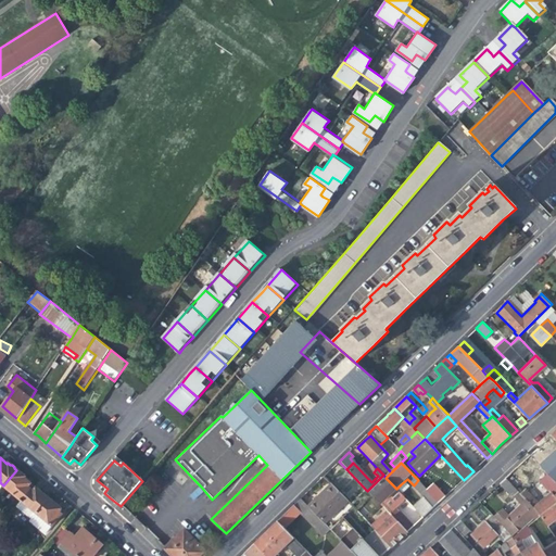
[(19,471),(16,470),(3,485),(22,501),(34,485),(25,478),(26,478),(24,476),(24,474),(21,471),(19,471)]
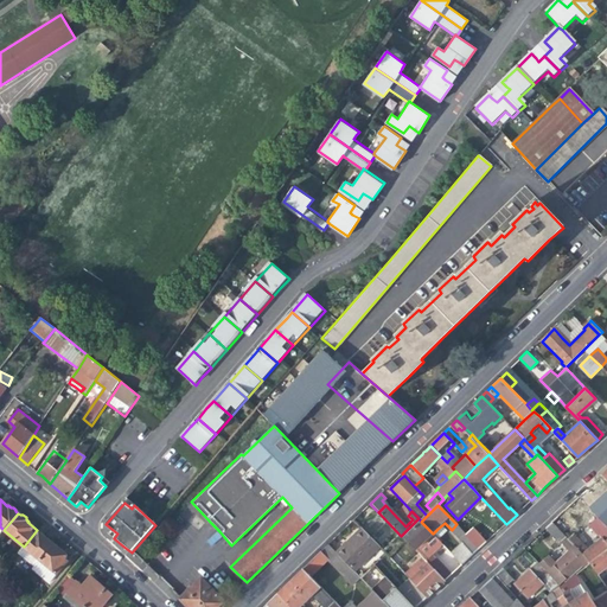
[(421,522),(419,518),(401,536),(406,542),(421,558),(426,562),(443,582),(452,575),(432,555),(436,551),(442,544),(433,534),(421,522)]
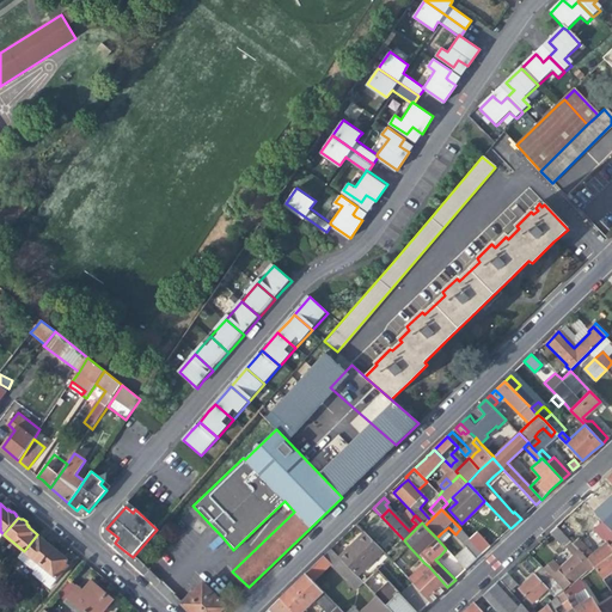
[(598,533),(606,542),(611,548),(611,552),(595,567),(603,579),(611,570),(611,532),(606,525),(598,533)]
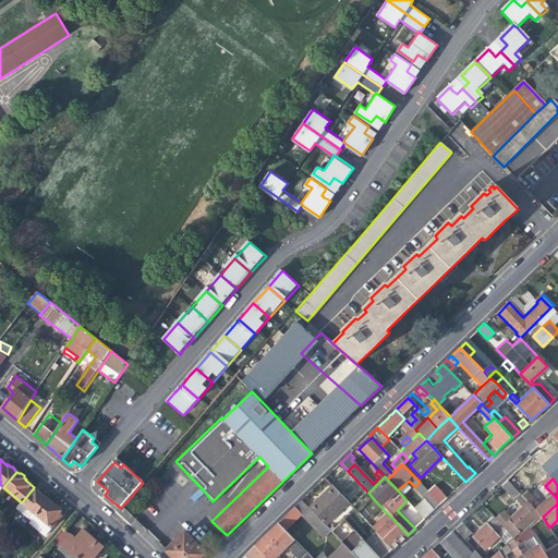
[(517,499),(523,507),(528,502),(521,495),(514,488),(507,480),(500,486),(514,500),(517,499)]
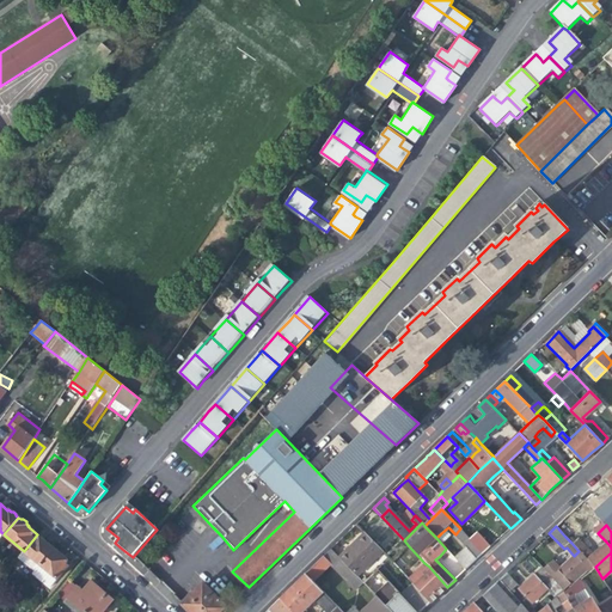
[(464,533),(460,528),(456,534),(460,540),(465,534),(464,533)]
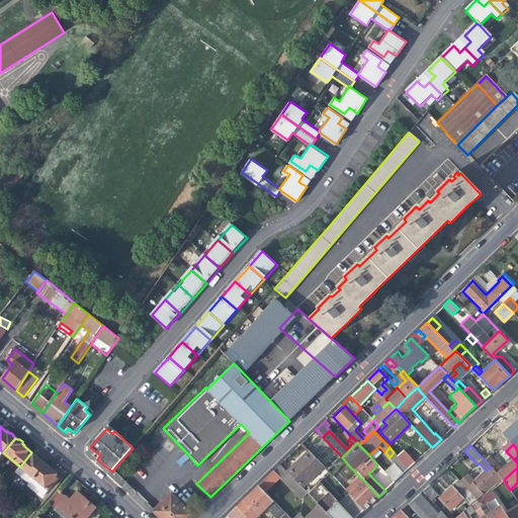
[(402,448),(396,454),(409,468),(415,462),(402,448)]
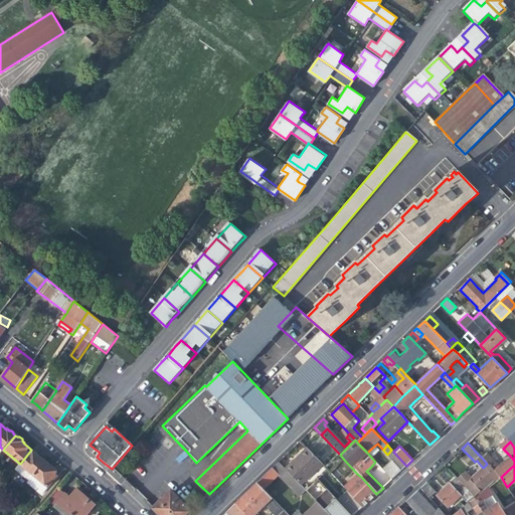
[(296,459),(286,469),(294,478),(300,485),(321,464),(307,449),(296,459)]
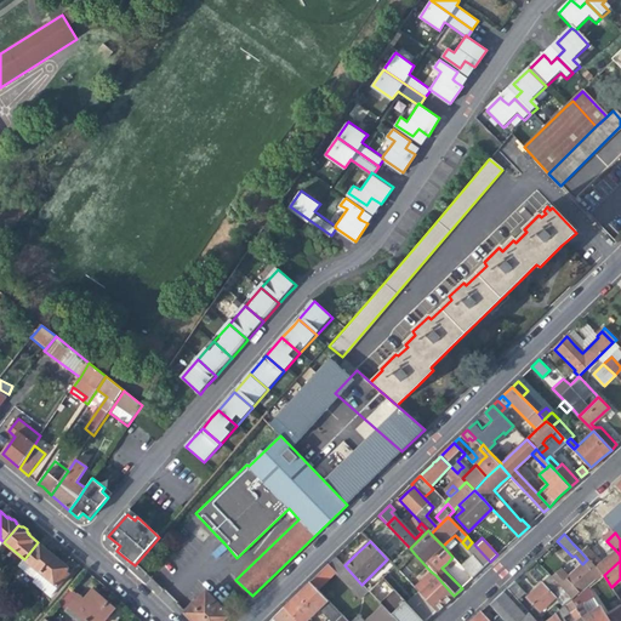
[(44,547),(38,542),(24,559),(41,573),(55,556),(44,547)]
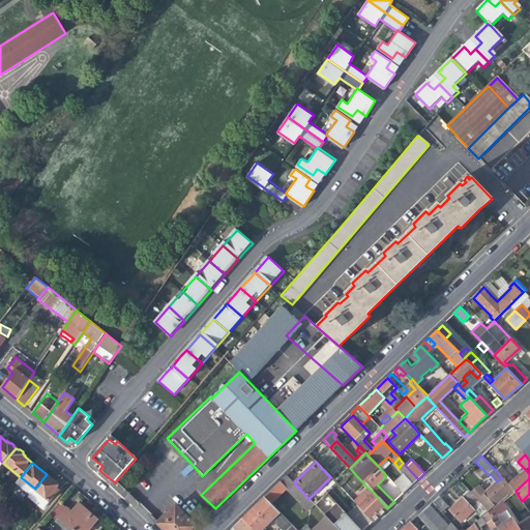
[(413,484),(418,479),(405,465),(403,463),(399,468),(413,484)]
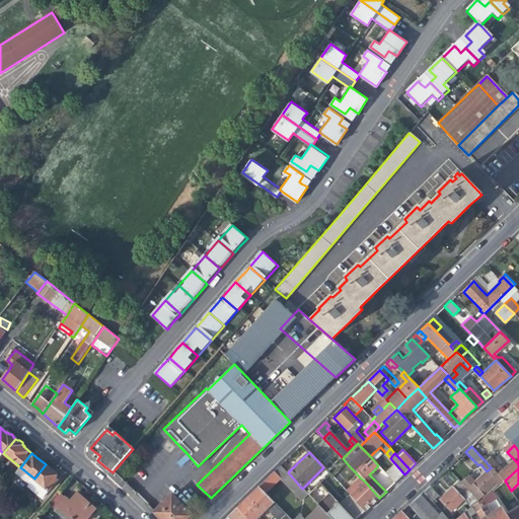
[(490,456),(485,460),(491,467),(498,473),(503,468),(490,456)]
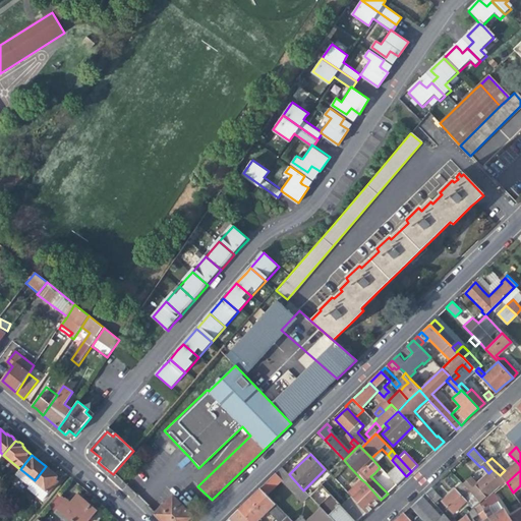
[(520,466),(516,461),(505,470),(500,475),(505,480),(507,482),(520,470),(520,466)]
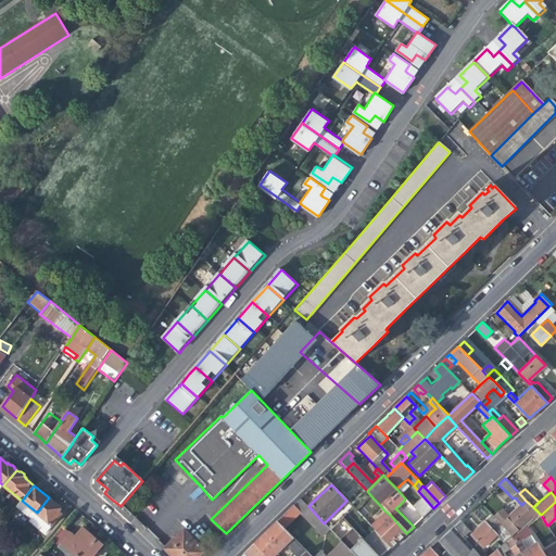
[(55,503),(49,497),(37,513),(52,526),(65,512),(55,503)]
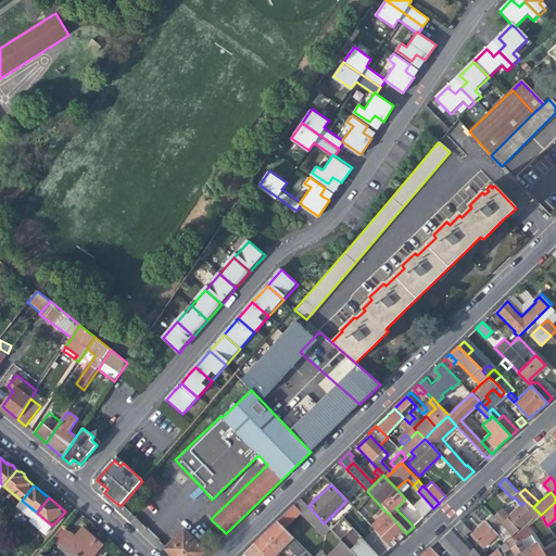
[(32,519),(37,513),(22,501),(16,506),(32,519)]
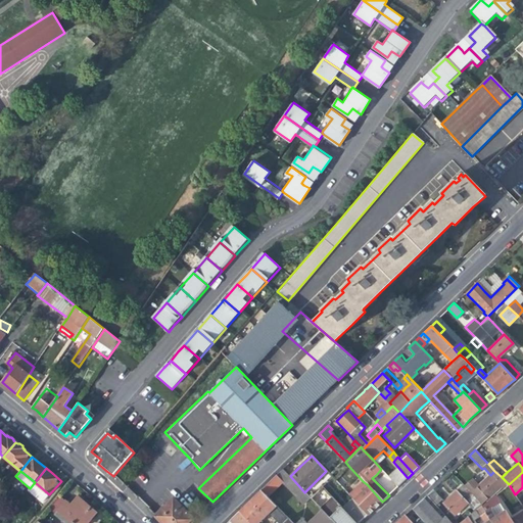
[(482,503),(507,482),(502,477),(494,471),(490,475),(483,481),(477,485),(473,480),(465,487),(469,492),(470,493),(472,491),(482,503)]
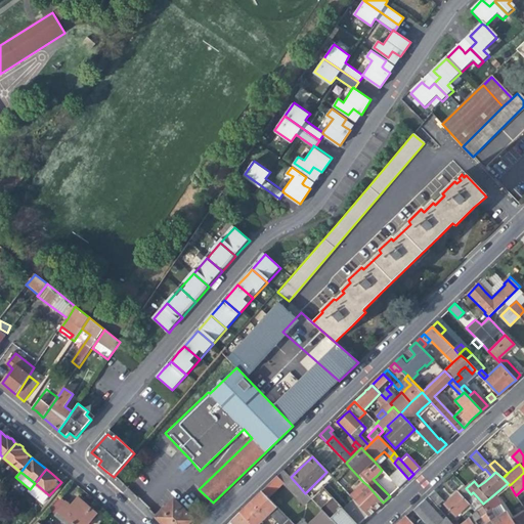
[(304,506),(311,498),(307,494),(305,493),(299,486),(291,477),(284,484),(304,506)]
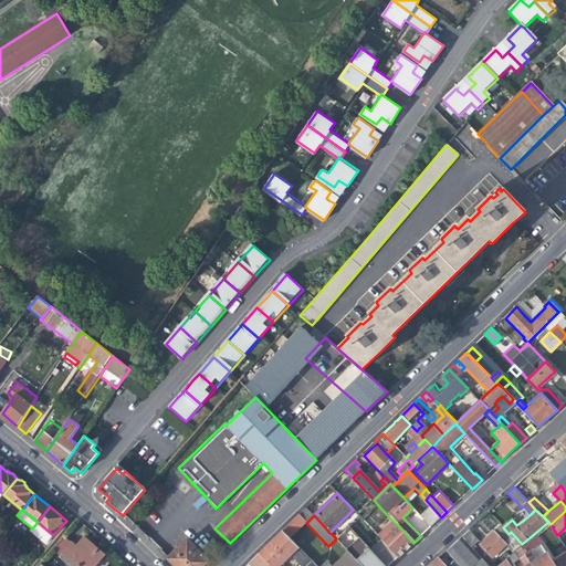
[(334,531),(338,536),(349,525),(345,521),(334,531)]
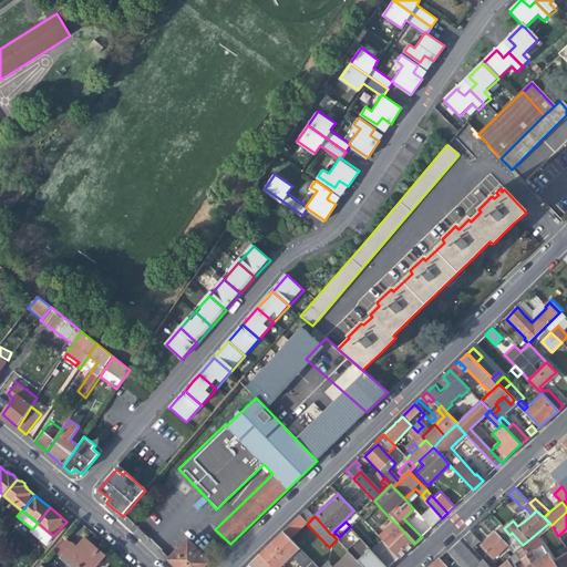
[(378,536),(381,540),(382,540),(399,558),(406,552),(414,544),(398,525),(393,522),(378,536)]
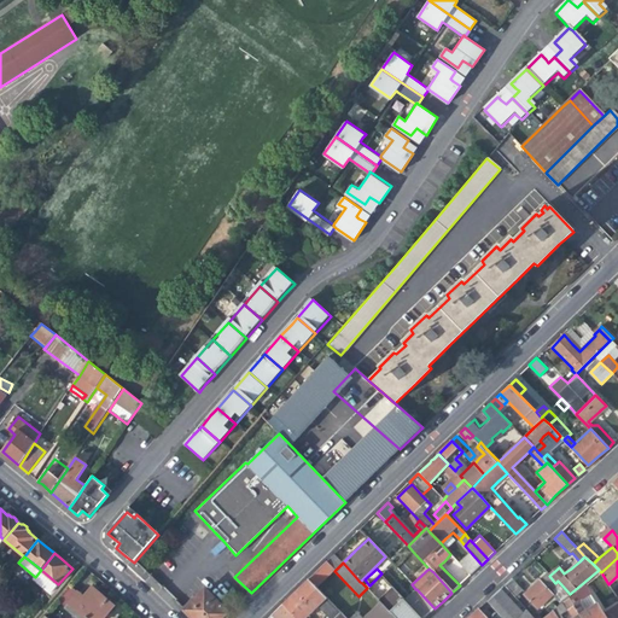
[(390,582),(382,573),(369,586),(367,588),(380,602),(391,614),(394,617),(420,617),(403,600),(389,583),(390,582)]
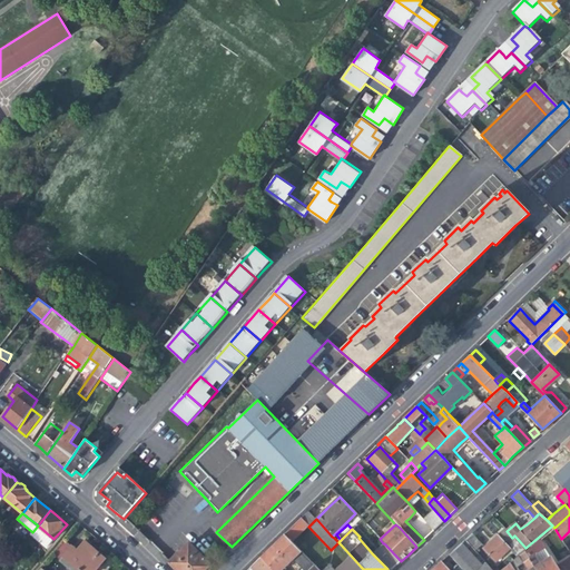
[(514,539),(512,538),(511,537),(507,531),(504,529),(497,536),(507,546),(514,539)]
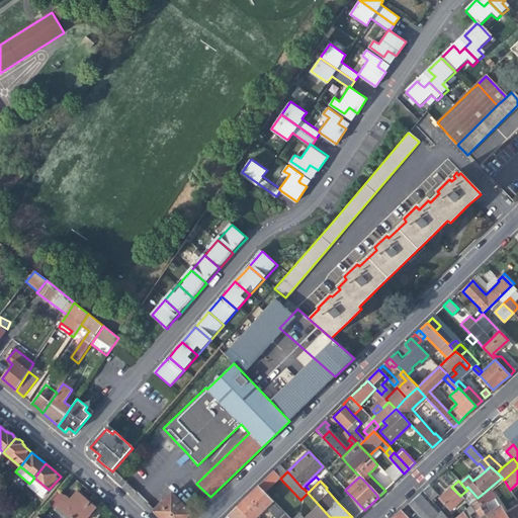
[(255,517),(274,501),(259,486),(247,497),(237,507),(247,517),(255,517)]
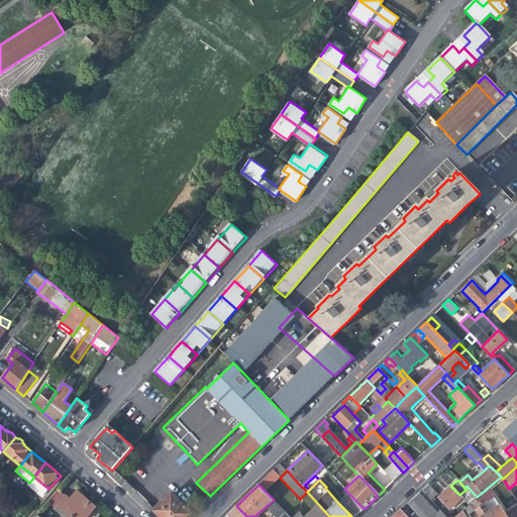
[(435,495),(426,485),(421,491),(430,500),(435,495)]
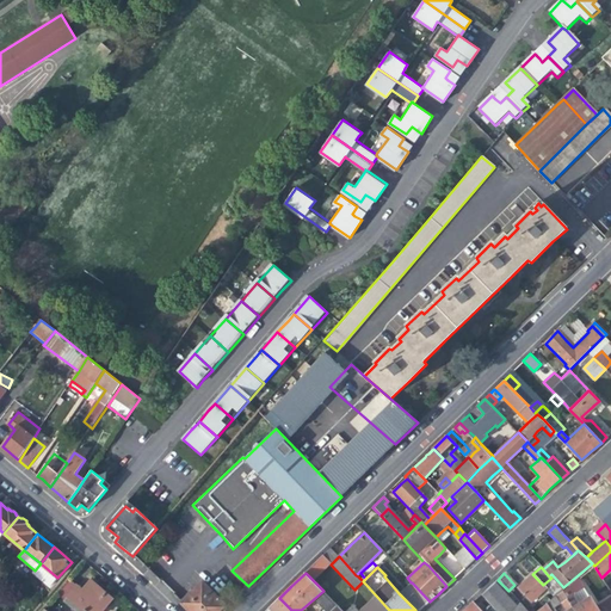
[(545,588),(543,585),(532,574),(525,581),(518,588),(531,603),(535,598),(539,603),(543,600),(538,594),(545,588)]
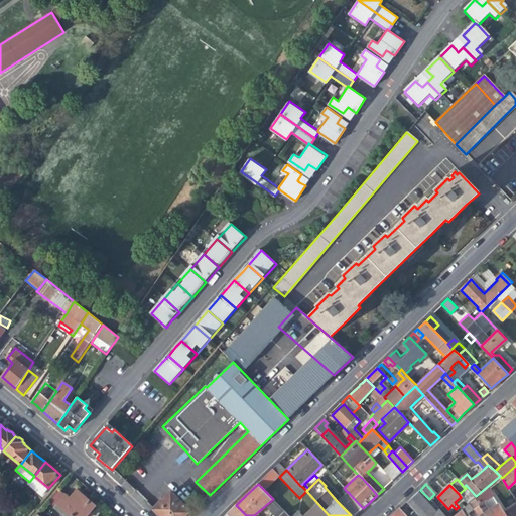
[(489,488),(475,499),(486,515),(515,515),(515,503),(504,512),(498,503),(489,509),(485,503),(494,497),(489,488)]
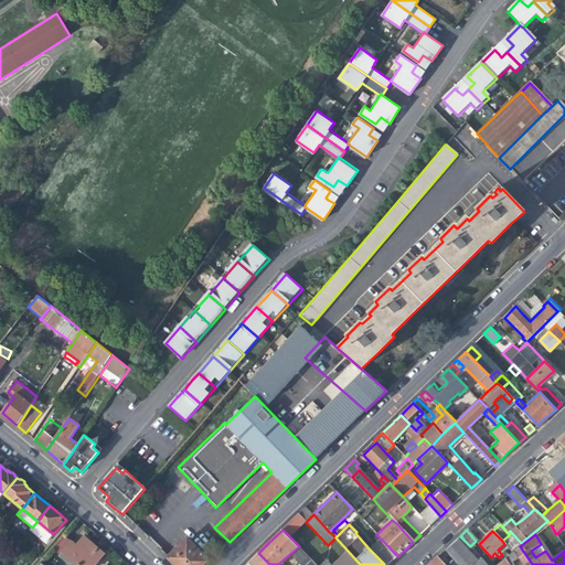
[(53,550),(61,555),(64,551),(77,562),(80,564),(95,564),(106,553),(94,543),(85,536),(77,545),(65,535),(53,550)]
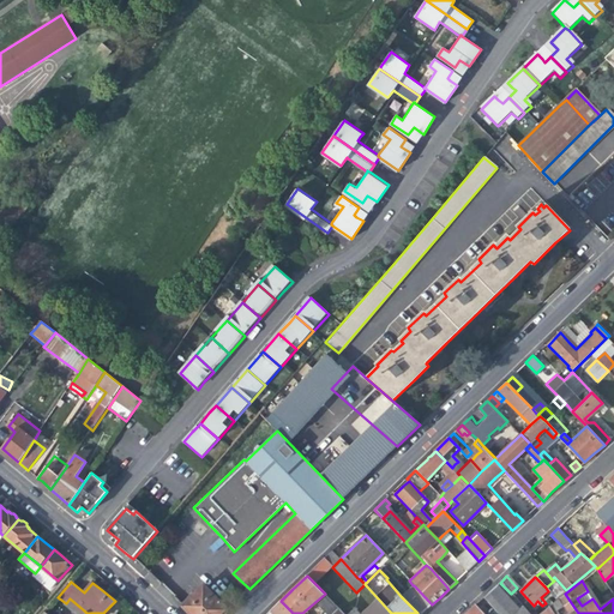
[(482,599),(495,613),(511,613),(522,606),(511,594),(500,583),(482,599)]
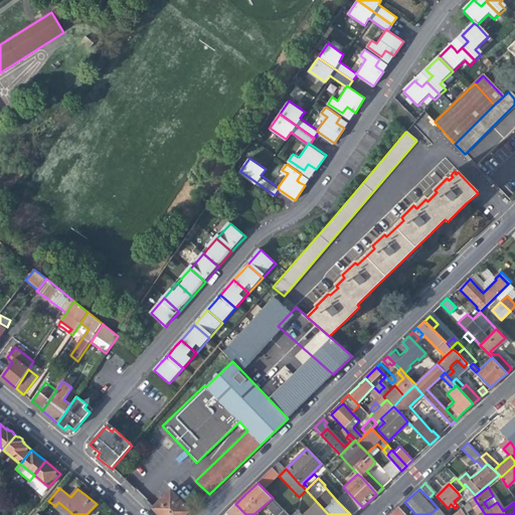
[(170,491),(152,509),(158,514),(187,514),(191,512),(170,491)]
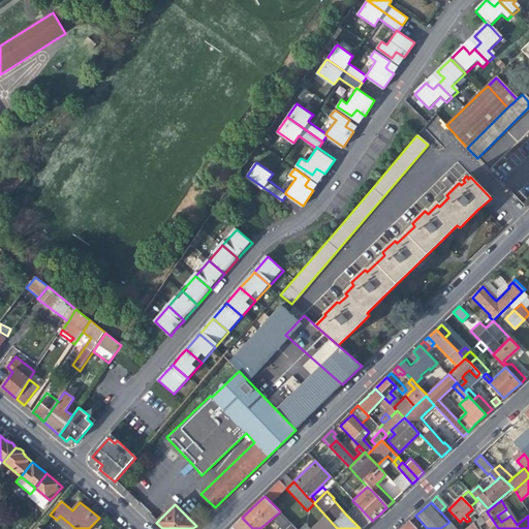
[(355,504),(345,514),(360,528),(363,528),(372,521),(356,504),(355,504)]
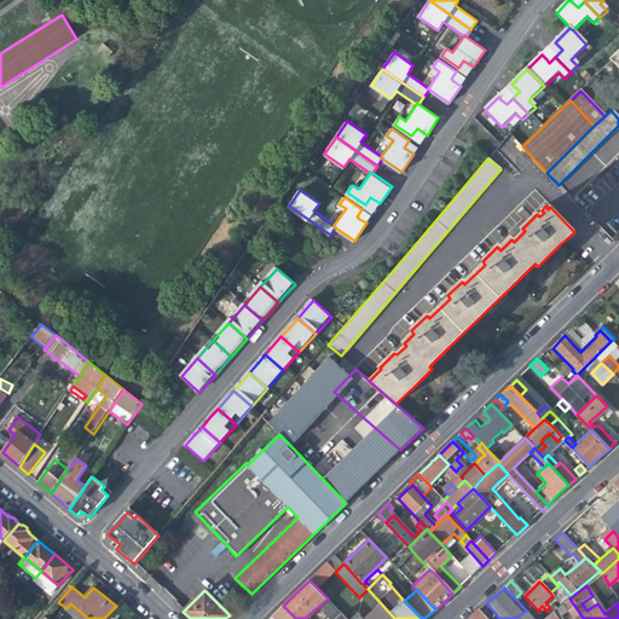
[(557,595),(565,603),(570,599),(562,591),(557,595)]
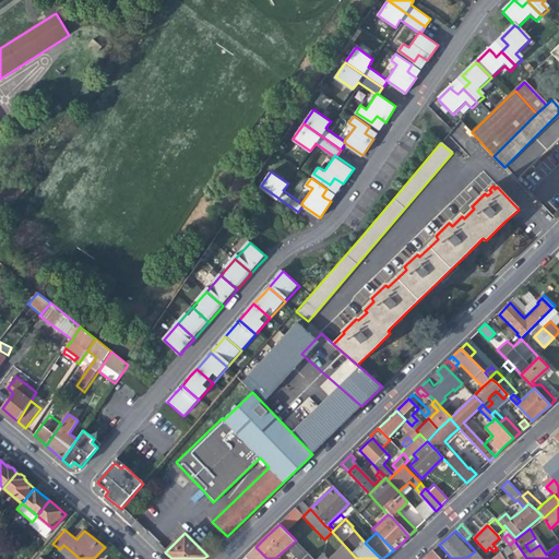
[(516,558),(526,558),(514,540),(510,545),(500,552),(503,556),(512,550),(518,558),(516,558)]
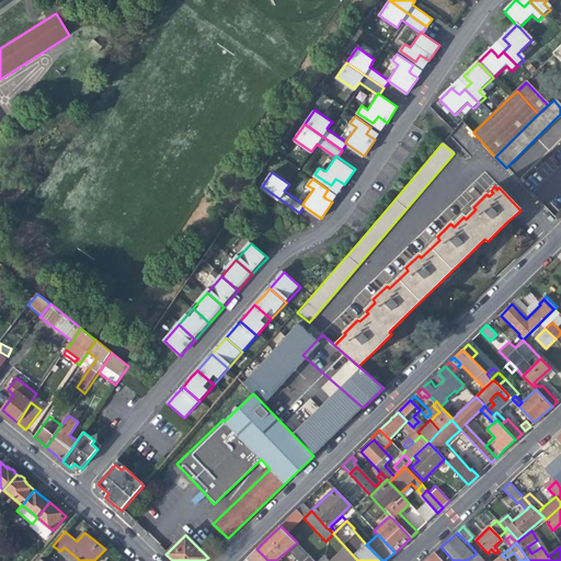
[(71,560),(73,560),(77,558),(64,547),(60,551),(71,560)]
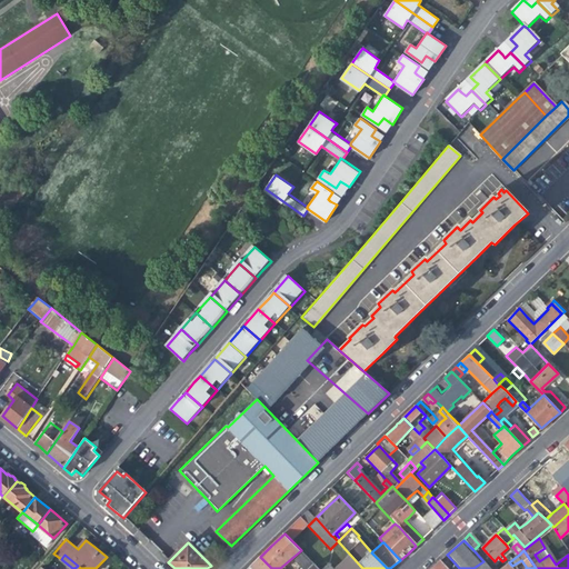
[(362,568),(360,566),(350,555),(335,568),(362,568)]
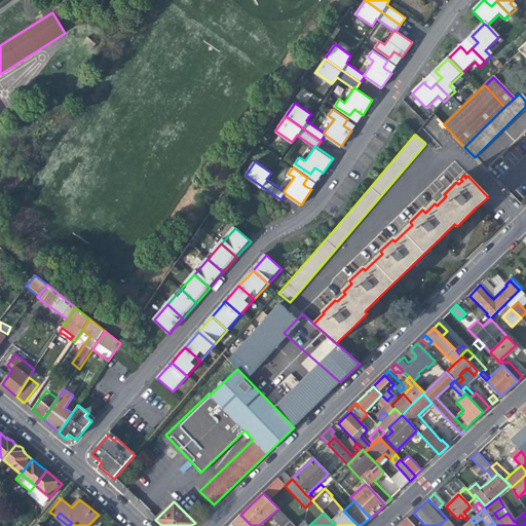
[(251,525),(240,515),(232,523),(234,525),(251,525)]
